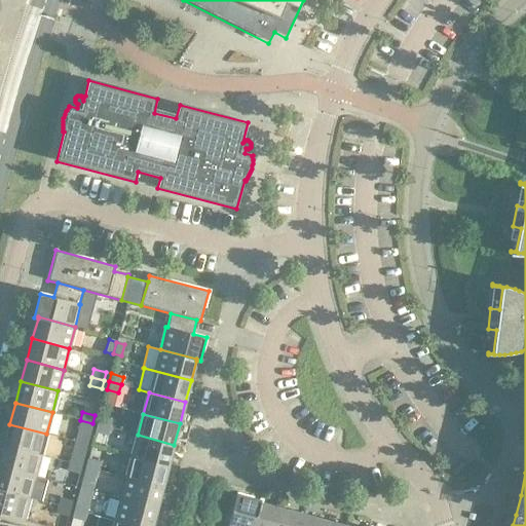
[(112,419),(100,416),(98,424),(109,427),(112,419)]
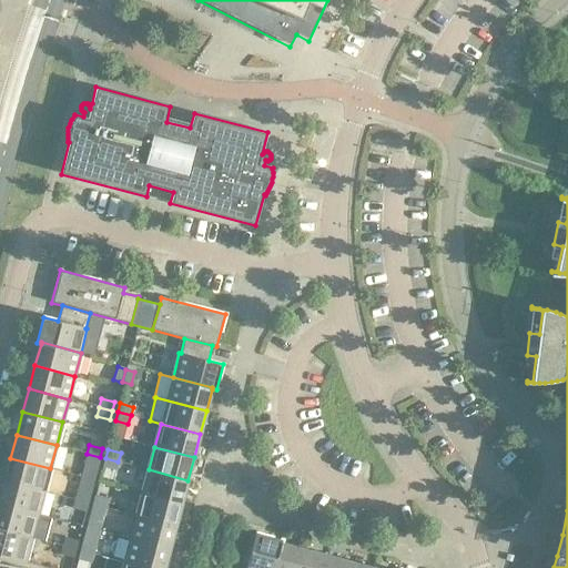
[(100,457),(87,454),(84,462),(98,466),(100,457)]
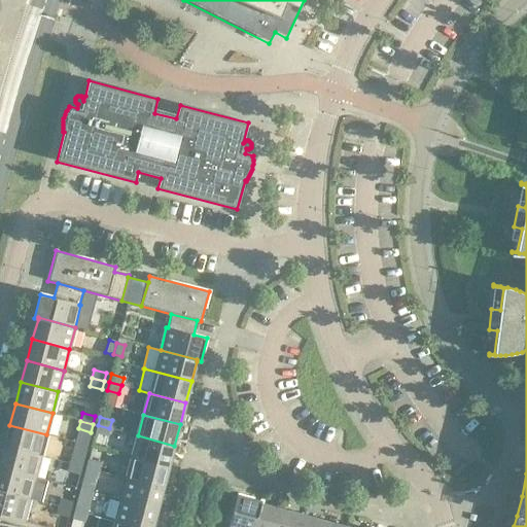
[(46,434),(9,425),(4,447),(41,456),(46,434)]
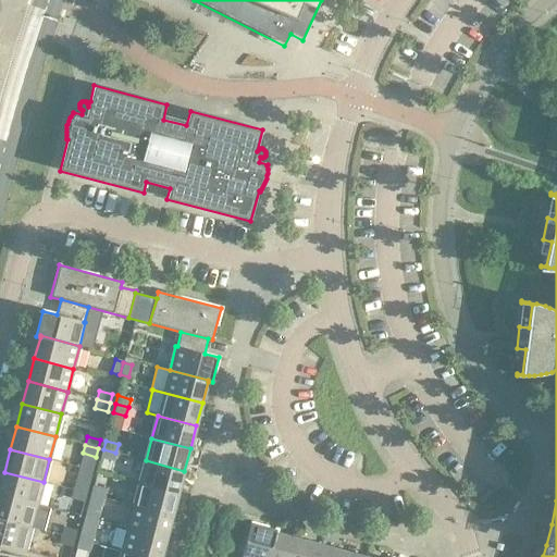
[(115,453),(103,449),(100,458),(113,461),(115,453)]
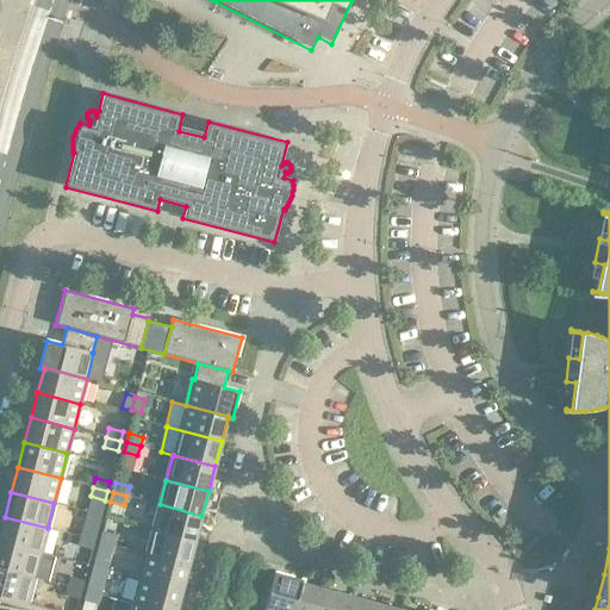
[(201,516),(160,504),(153,529),(195,541),(201,516)]
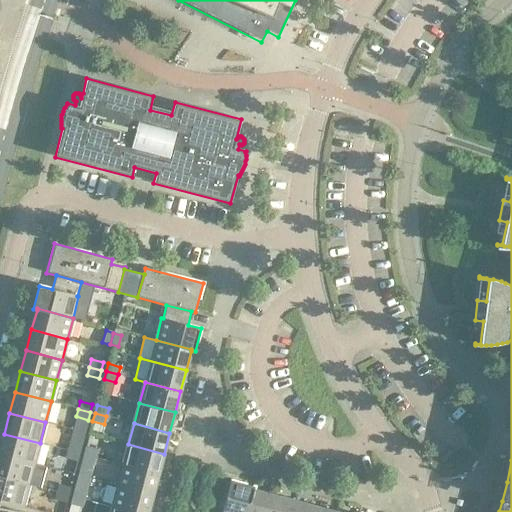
[(40,443),(4,434),(0,448),(0,454),(34,464),(40,443)]
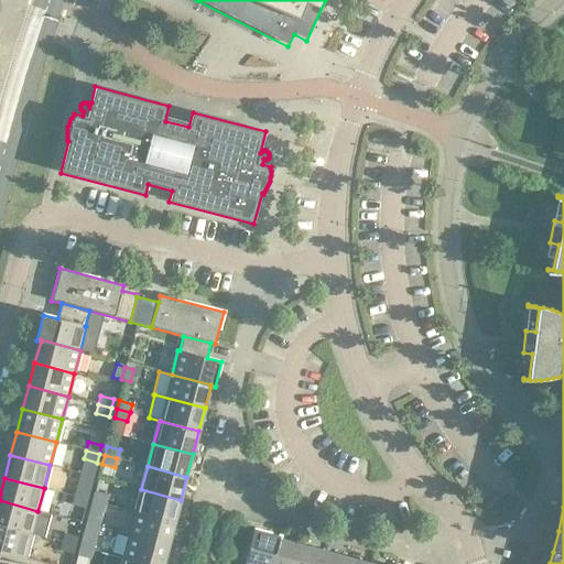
[(76,487),(74,496),(87,499),(89,491),(76,487)]
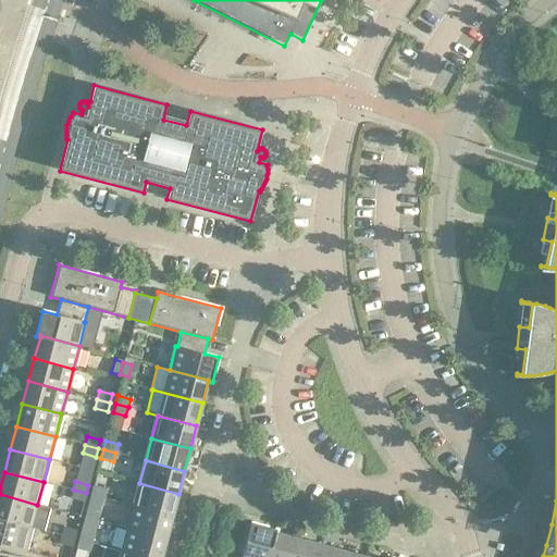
[(178,494),(139,483),(133,506),(172,517),(178,494)]
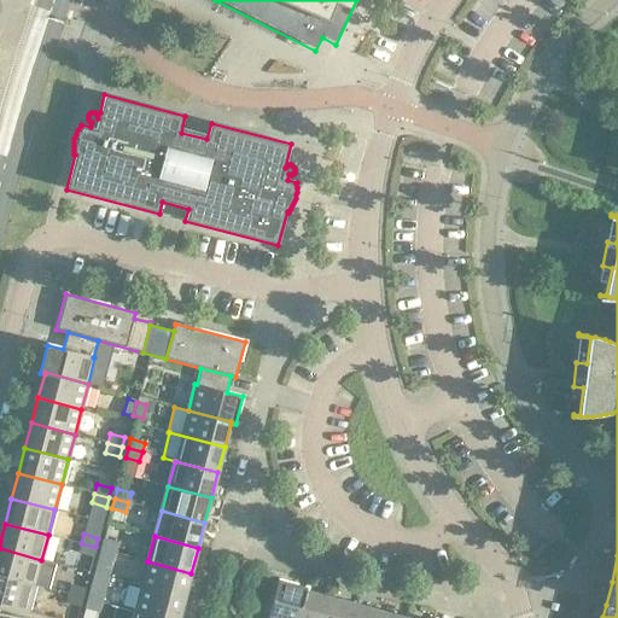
[(118,543),(104,540),(100,549),(115,553),(118,543)]
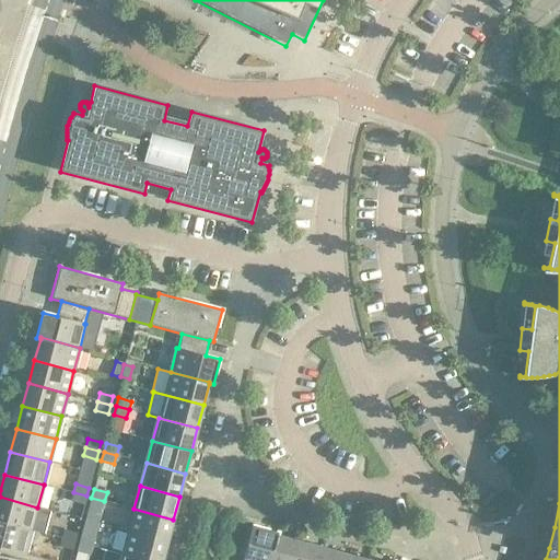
[(86,496),(73,492),(71,501),(84,504),(86,496)]
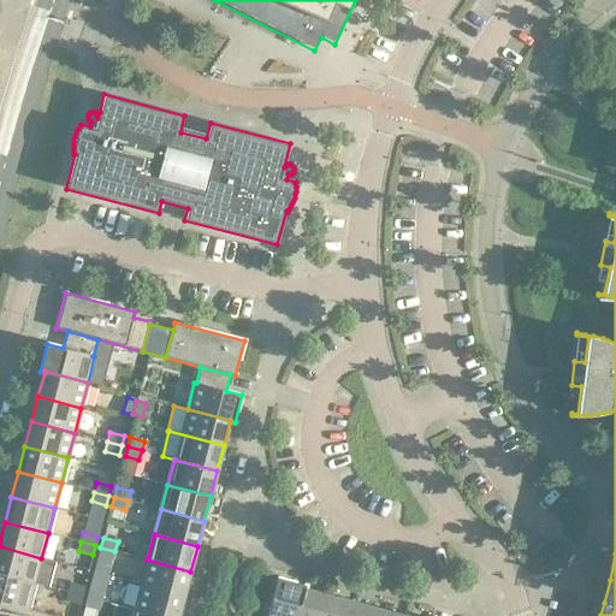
[(0,546),(0,574),(34,584),(41,558),(0,546)]
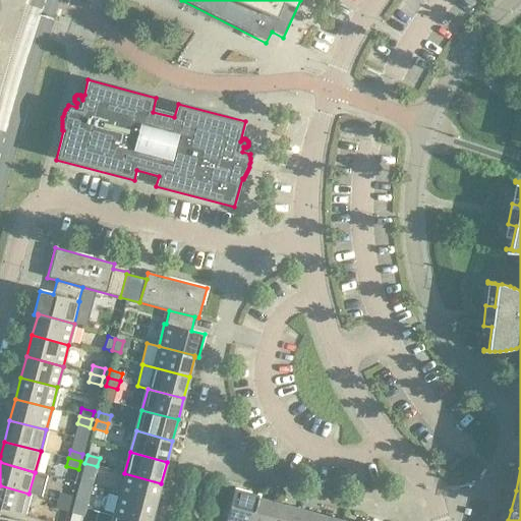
[(97,466),(84,463),(82,470),(95,474),(97,466)]
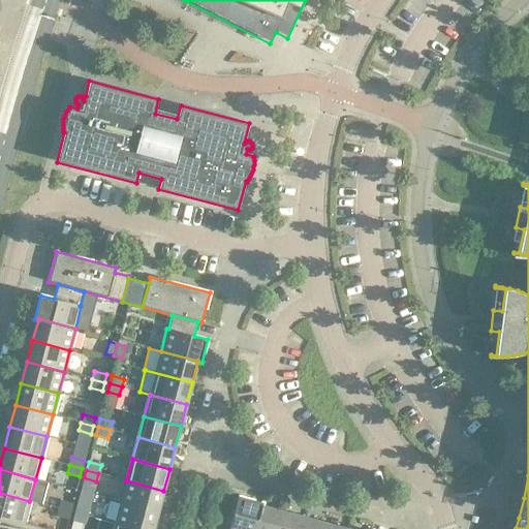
[(163,491),(126,480),(121,502),(158,511),(163,491)]
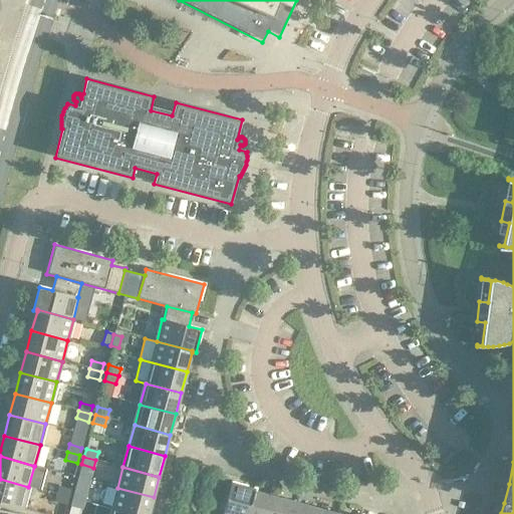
[(0,502),(23,508),(28,487),(0,479),(0,502)]
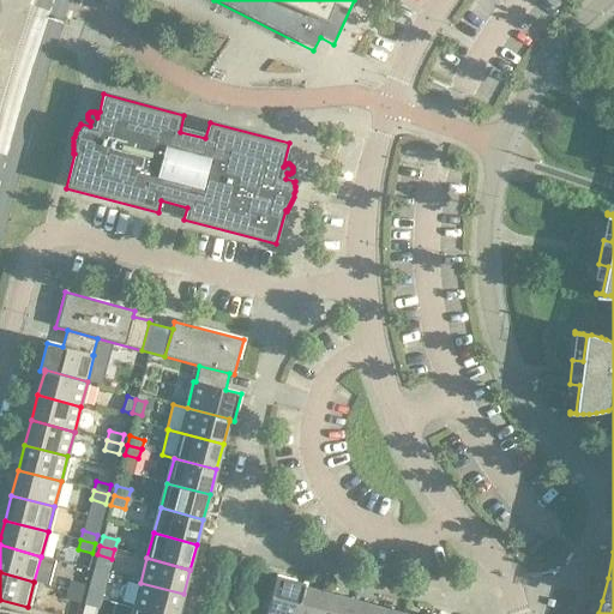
[(277,577),(277,581),(268,613),(295,613),(302,588),(305,588),(305,584),(277,577)]
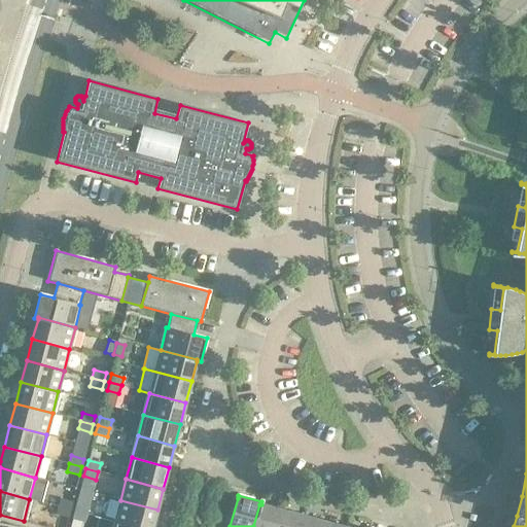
[(60,498),(58,506),(70,510),(72,501),(60,498)]
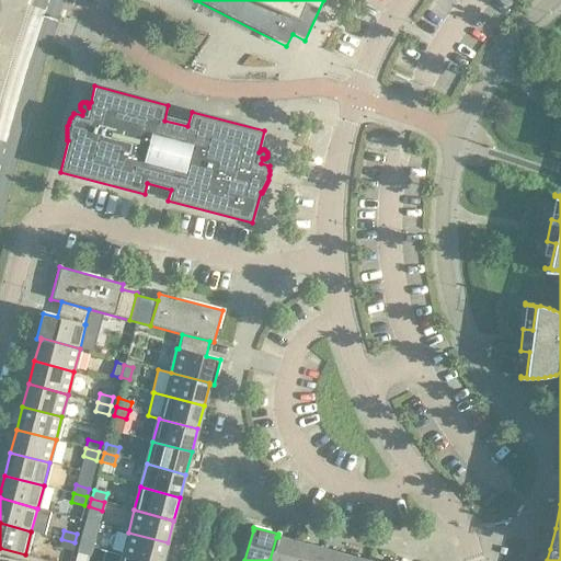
[(162,560),(168,542),(128,533),(122,556),(144,560),(162,560)]
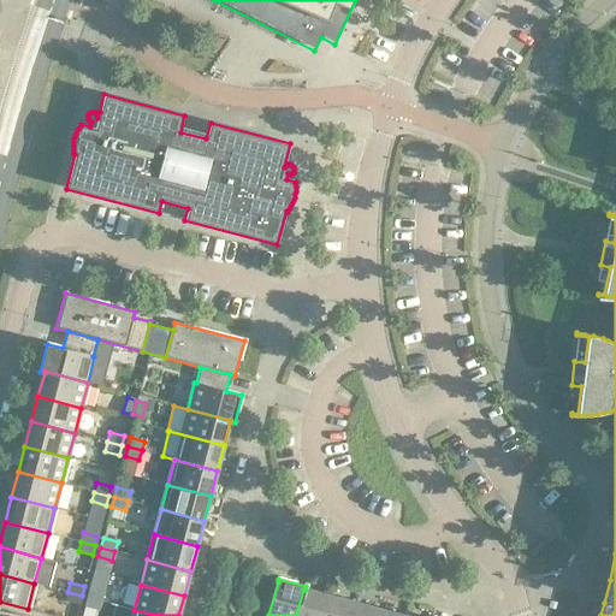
[(104,592),(89,587),(87,597),(101,602),(104,592)]
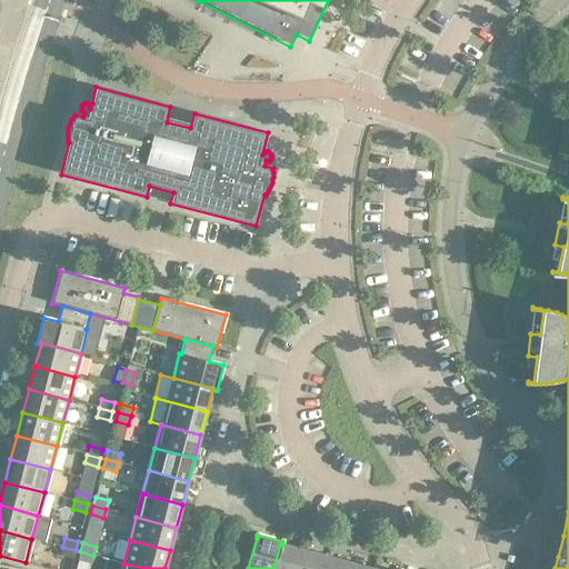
[(280,545),(273,568),(298,568),(303,551),(282,545),(280,545)]
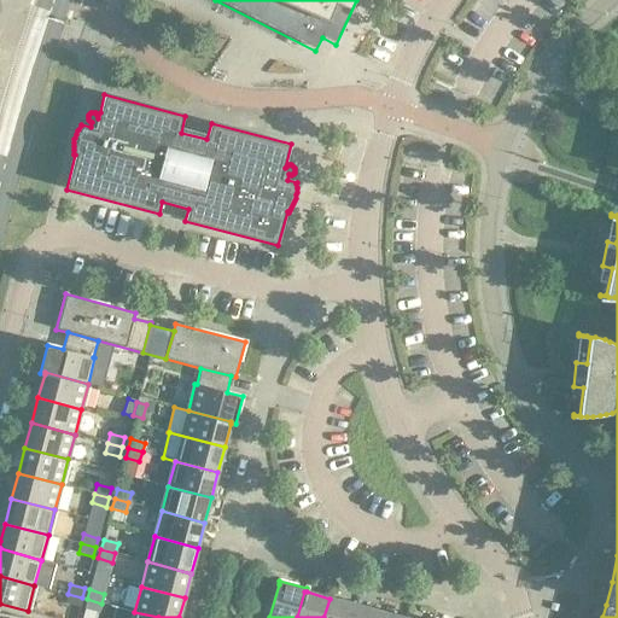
[(82,598),(68,594),(65,604),(80,607),(82,598)]
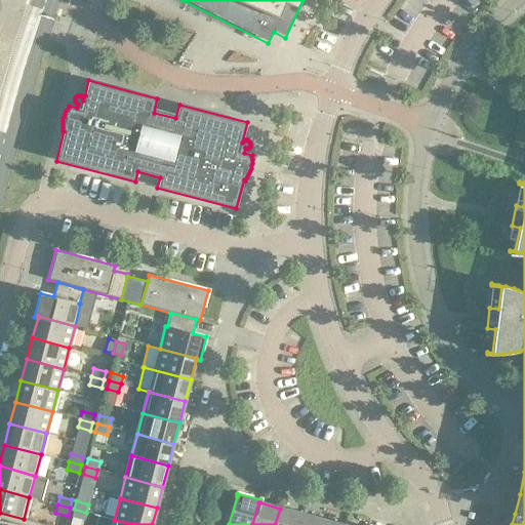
[(86,513),(74,509),(72,517),(84,520),(86,513)]
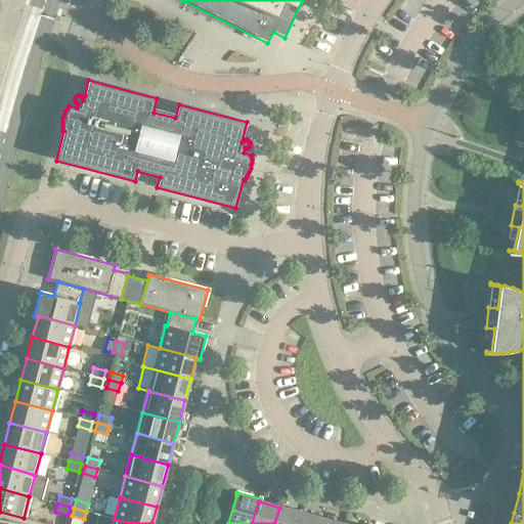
[(298,523),(301,513),(279,508),(274,523),(298,523)]
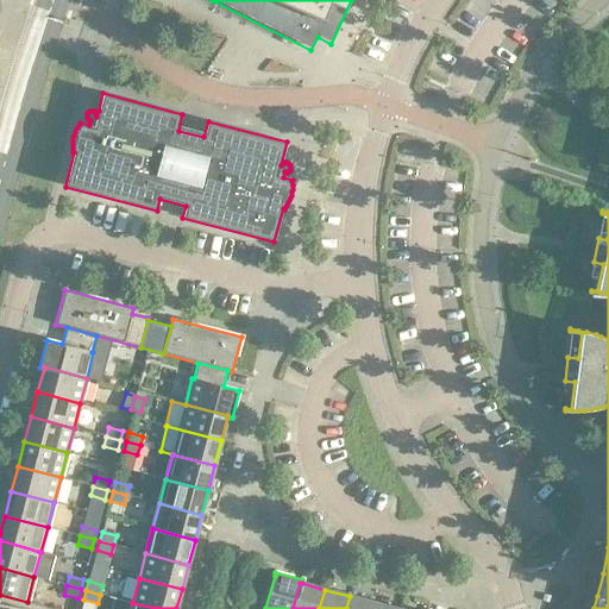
[(372,608),(375,603),(350,596),(346,608),(372,608)]
